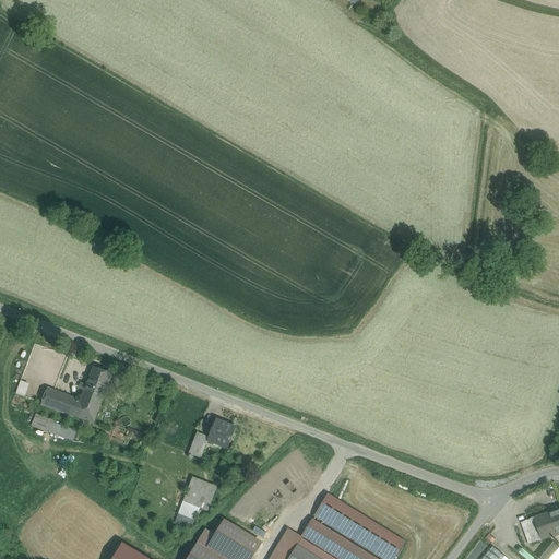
[(113,375),(94,368),(86,387),(105,394),(113,375)]
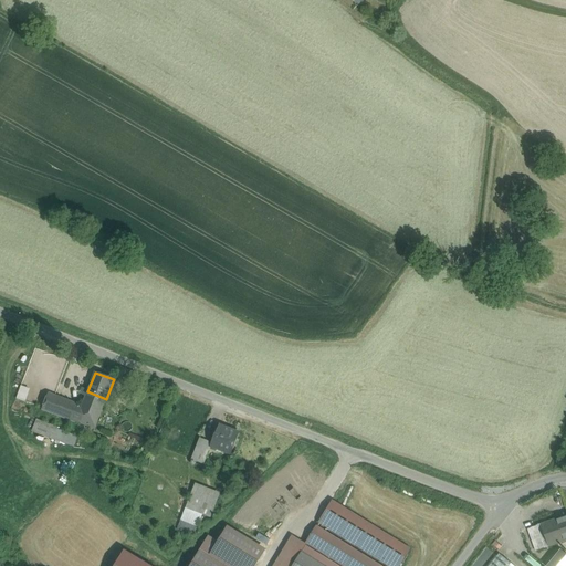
[(55,396),(22,384),(17,399),(49,412),(55,396)]
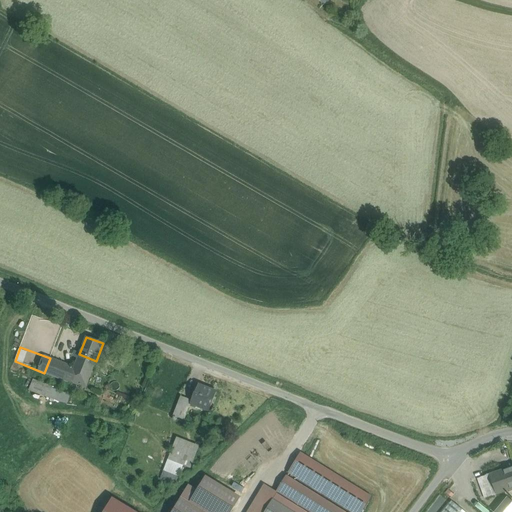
[(79,354),(74,368),(50,358),(44,373),(85,388),(96,361),(79,354)]
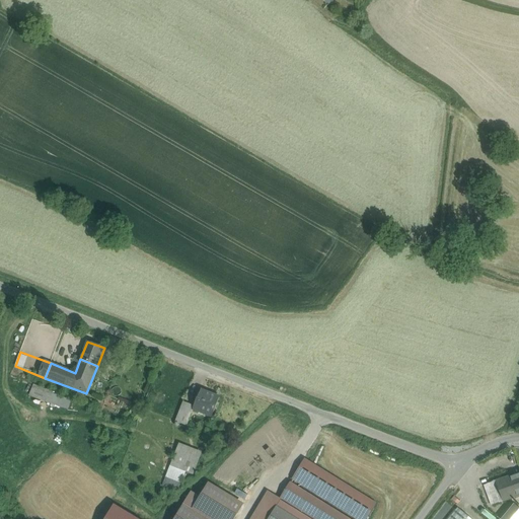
[(35,387),(32,396),(44,400),(48,391),(35,387)]
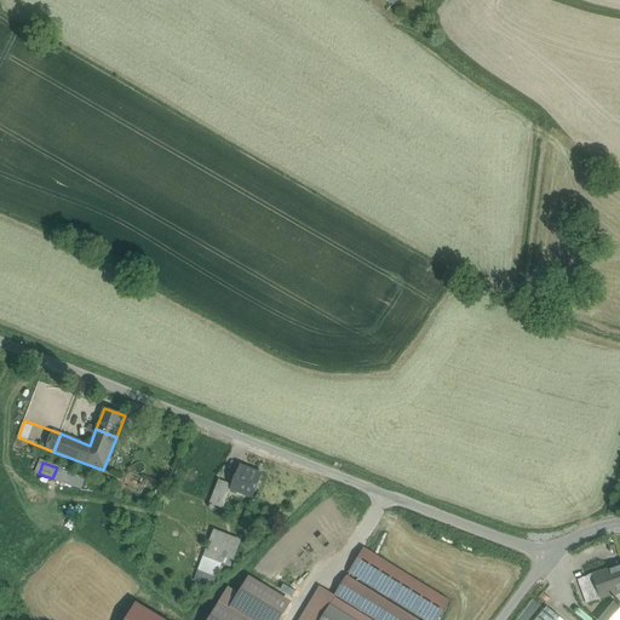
[(262,475),(241,466),(236,476),(233,486),(230,489),(253,498),(262,475)]
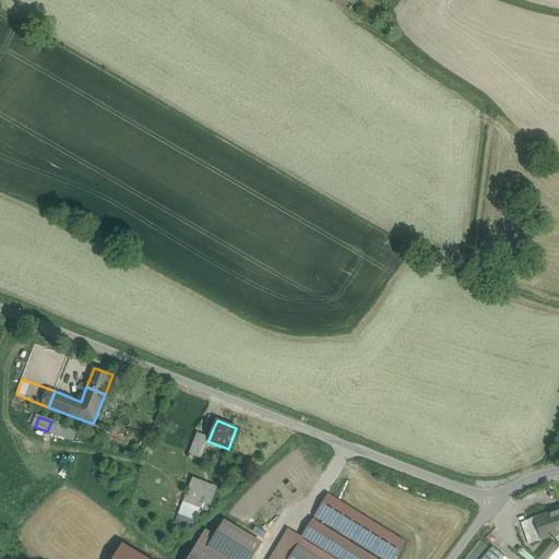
[(56,424),(51,433),(73,442),(76,431),(56,424)]
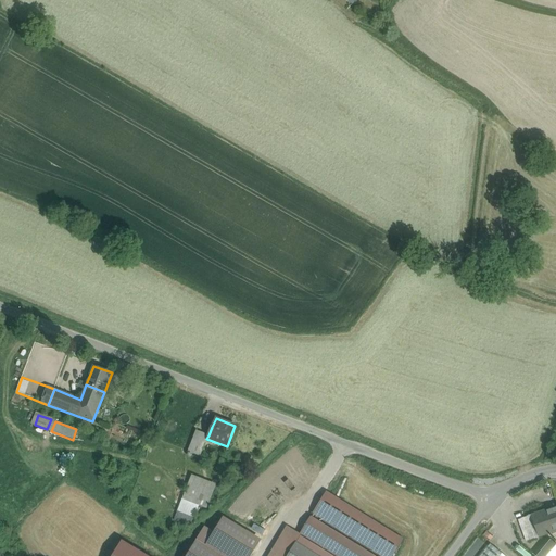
[(209,436),(197,430),(188,452),(200,456),(206,439),(209,436)]
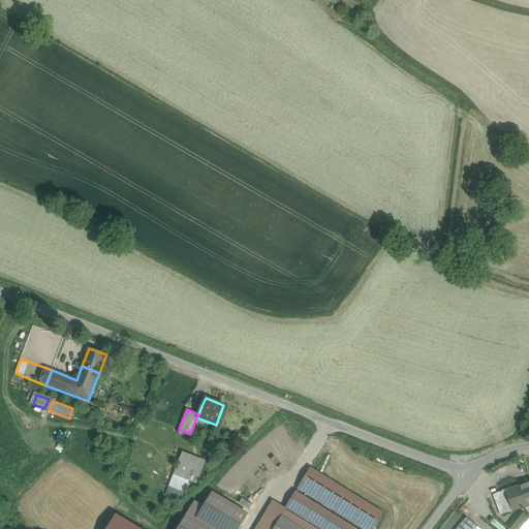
[(207,461),(182,452),(173,475),(197,485),(207,461)]
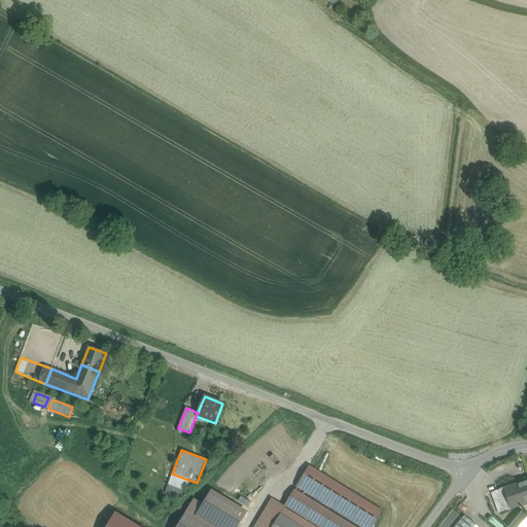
[(526,480),(503,488),(511,510),(526,503),(526,480)]
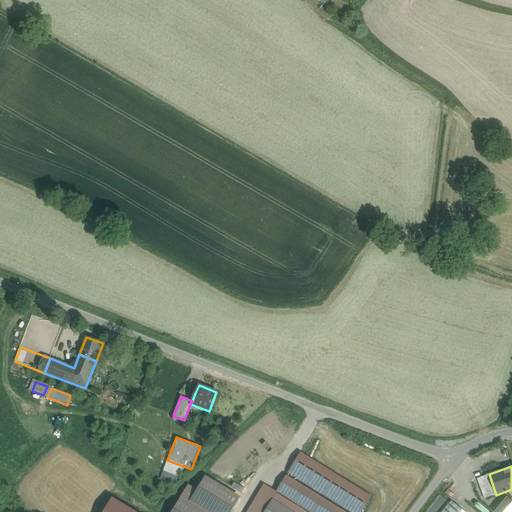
[(489,474),(478,478),(486,498),(496,495),(489,474)]
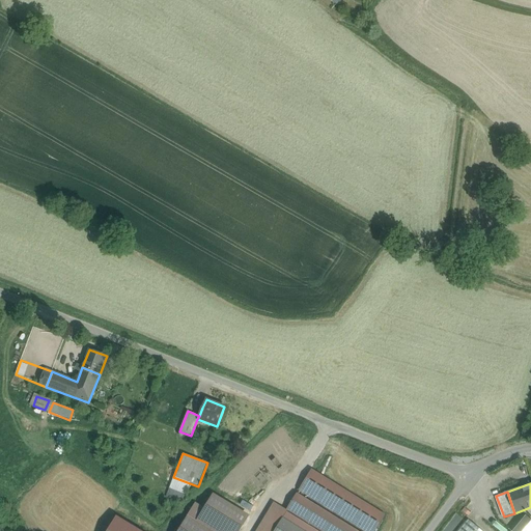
[(530,530),(530,520),(526,515),(512,530),(530,530)]
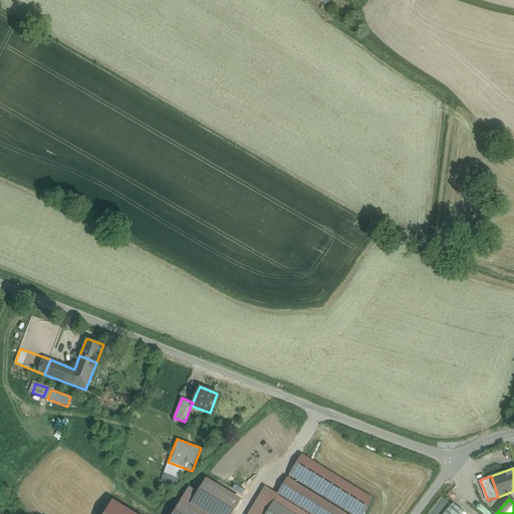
[(292,513),(273,502),(266,513),(292,513)]
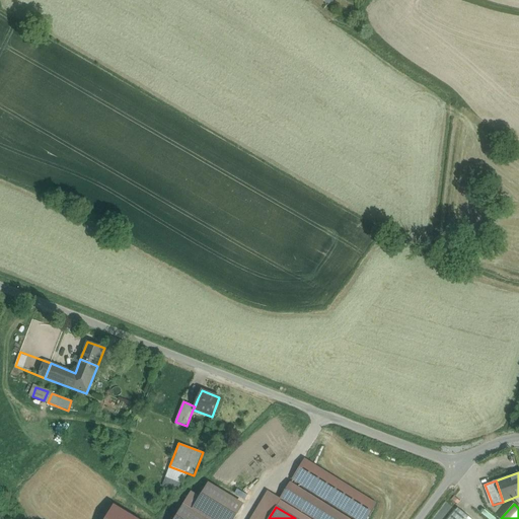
[(470,518),(457,508),(447,518),(470,518)]
